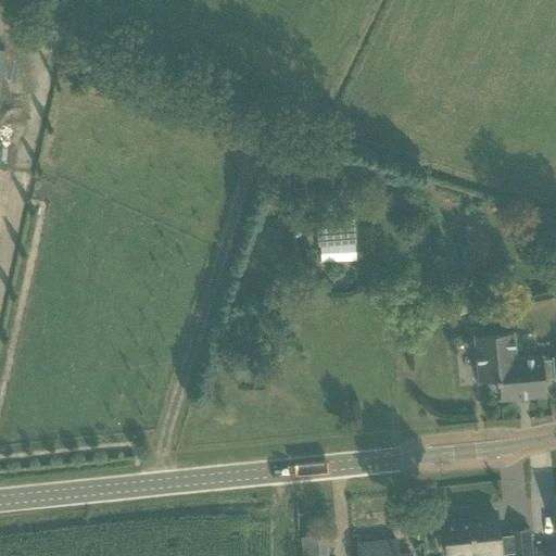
[(353,217),(315,220),(317,247),(355,243),(353,217)]
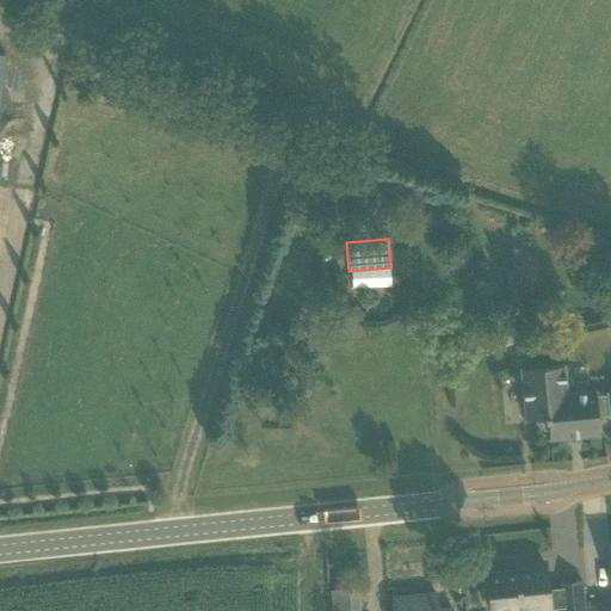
[(529,344),(531,362),(562,359),(561,340),(529,344)]
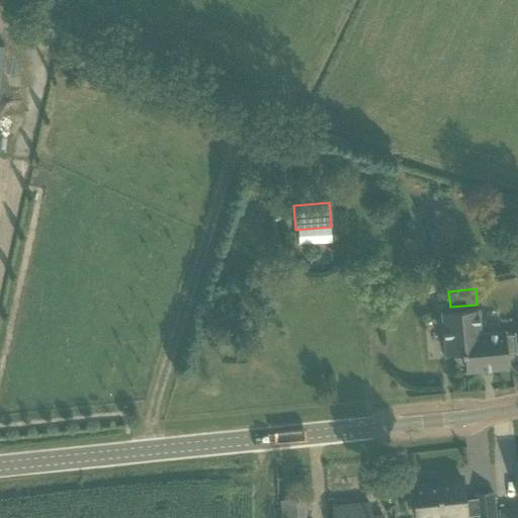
[(463,356),(465,372),(508,368),(506,353),(517,352),(517,353),(517,333),(515,334),(515,335),(505,336),(504,332),(480,334),(478,310),(442,313),(445,356),(461,354),(462,356),(463,356)]
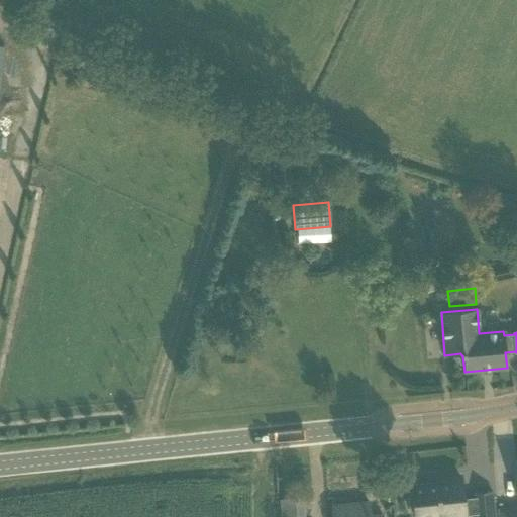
[(440,516),(440,512),(461,509),(462,516),(477,515),(477,516),(494,516),(492,493),(475,495),(475,498),(462,499),(459,478),(438,480),(439,483),(412,486),(415,516),(440,516)]
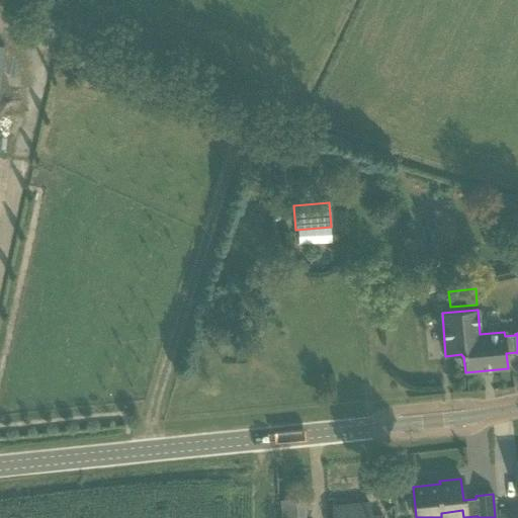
[(282,501),(283,517),(301,517),(305,517),(303,499),(282,501)]
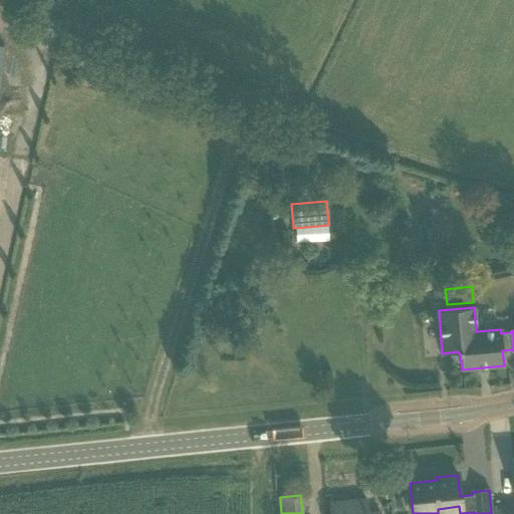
[(379,513),(367,513),(366,500),(330,503),(330,513),(379,513)]
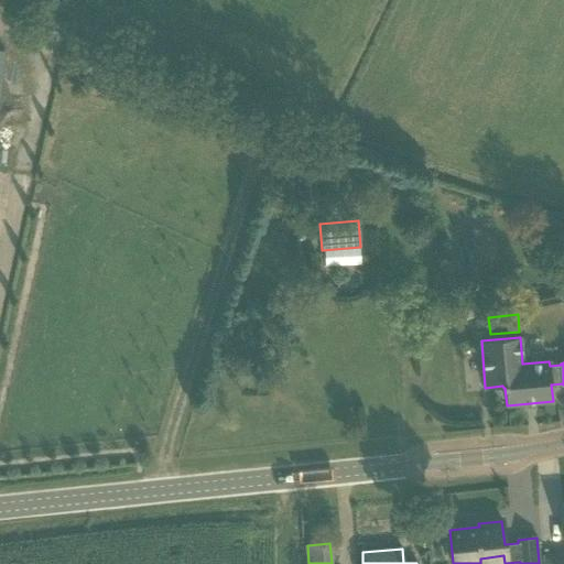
[(563,563),(563,552),(542,554),(542,563),(563,563)]
